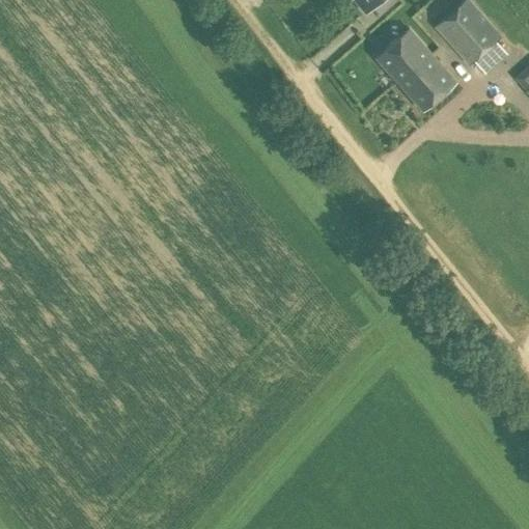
[(383,0),(354,0),(367,15),(383,0)]
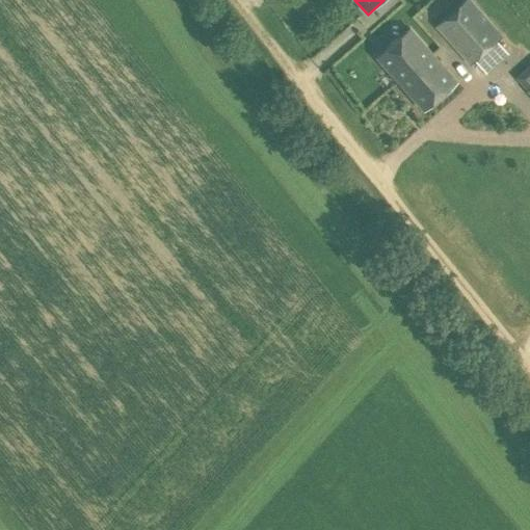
[(472,65),(503,38),(469,0),(438,27),(472,65)]
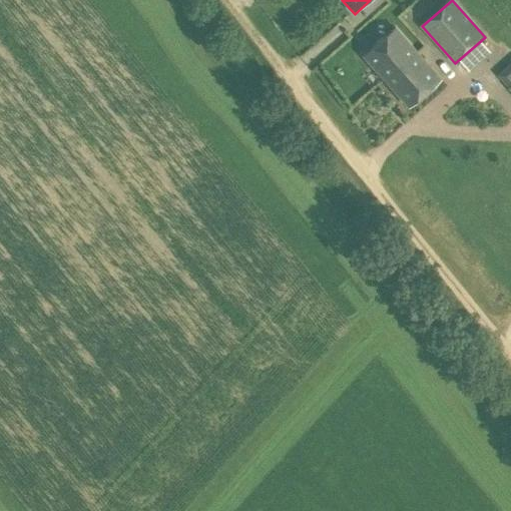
[(386,80),(418,53),(396,29),(365,56),(386,80)]
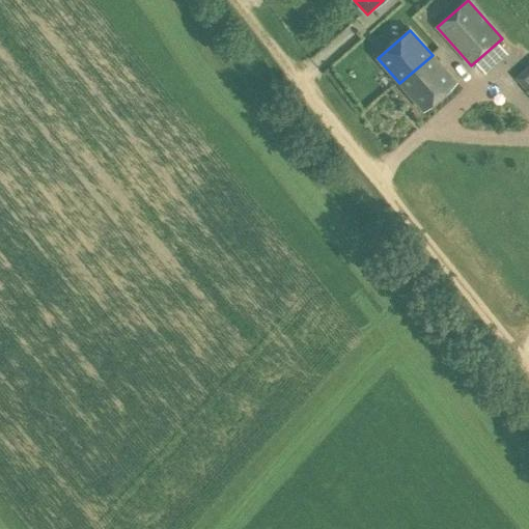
[(425,112),(457,83),(433,55),(399,83),(425,112)]
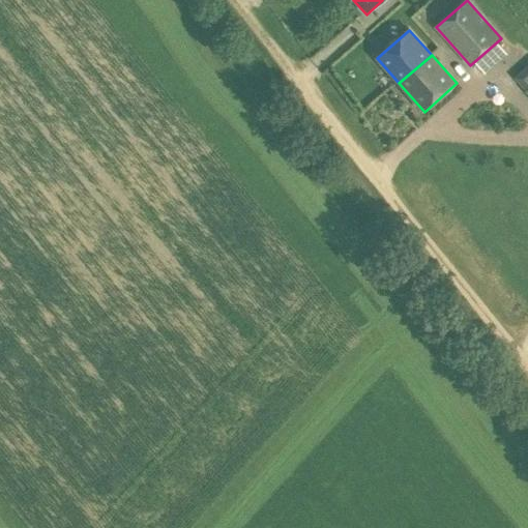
[(527,64),(512,80),(527,94),(527,64)]
